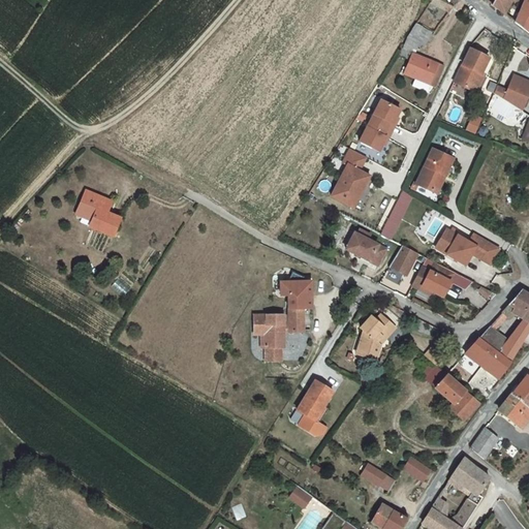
[(495,0),(494,5),(498,8),(507,14),(514,0),(495,0)]
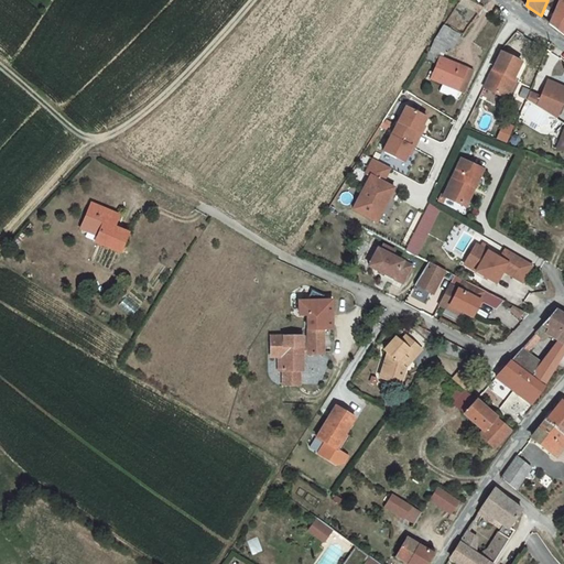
[(552,24),(563,32),(563,8),(560,7),(552,24)]
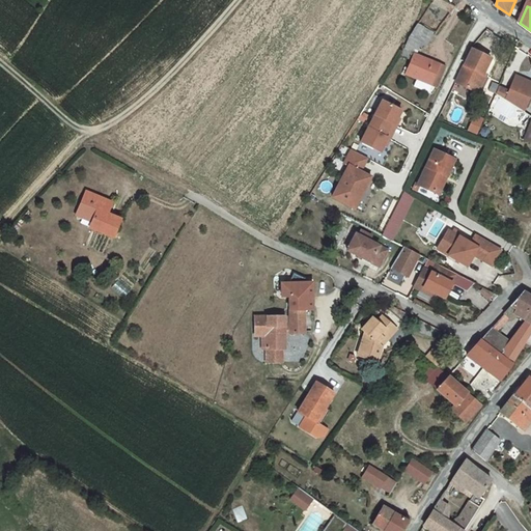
[(429,44),(434,30),(417,25),(412,37),(429,44)]
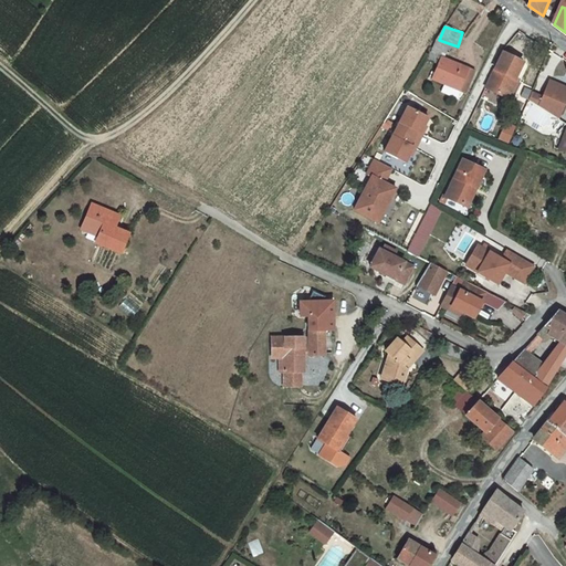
[(437,40),(431,52),(442,56),(448,44),(437,40)]
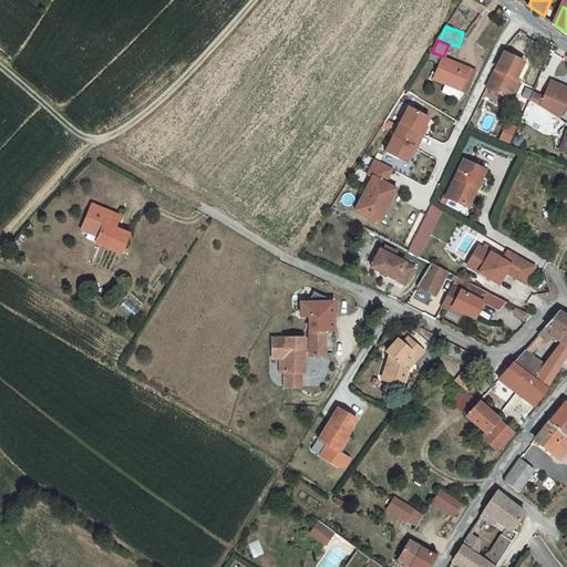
[(526,60),(504,51),(488,85),(511,95),(526,60)]
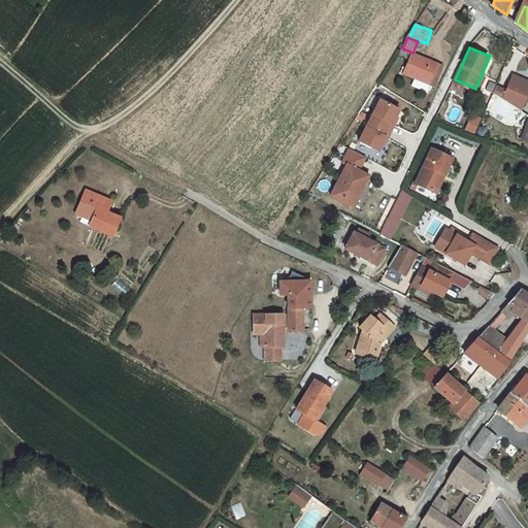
[(437,64),(413,53),(403,73),(414,78),(410,86),(425,92),(428,85),(437,64)]
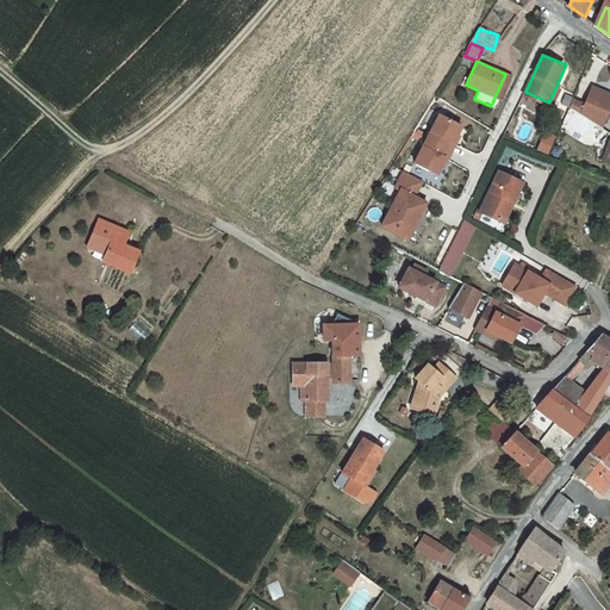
[(511,76),(505,74),(495,98),(500,100),(511,76)]
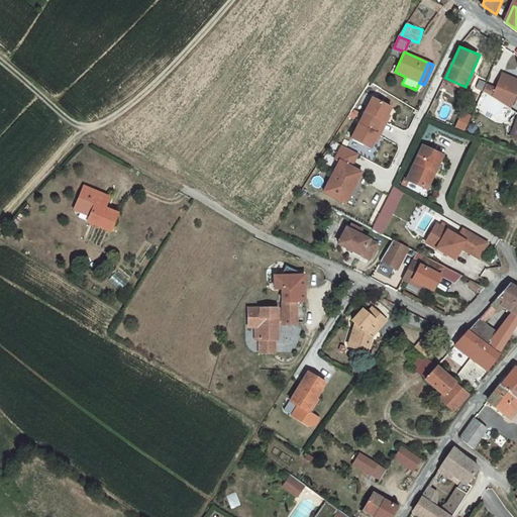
[(487,82),(483,90),(511,107),(516,95),(516,81),(513,79),(514,76),(507,72),(498,88),(487,82)]
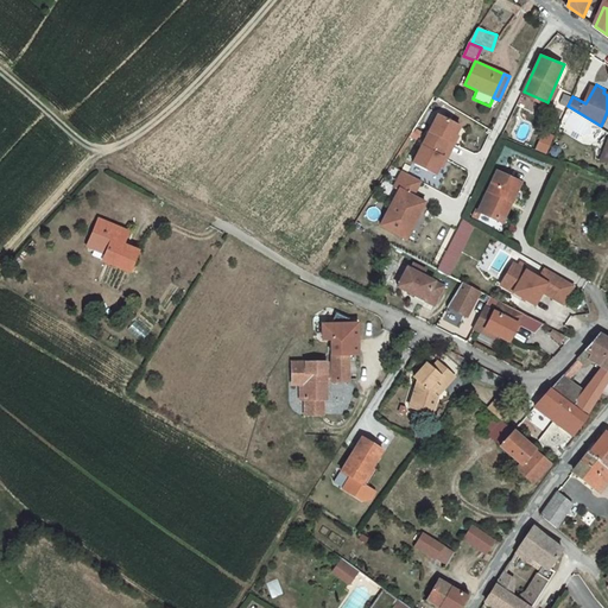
[(441,118),(428,141),(453,154),(456,147),(454,146),(462,130),(441,118)]
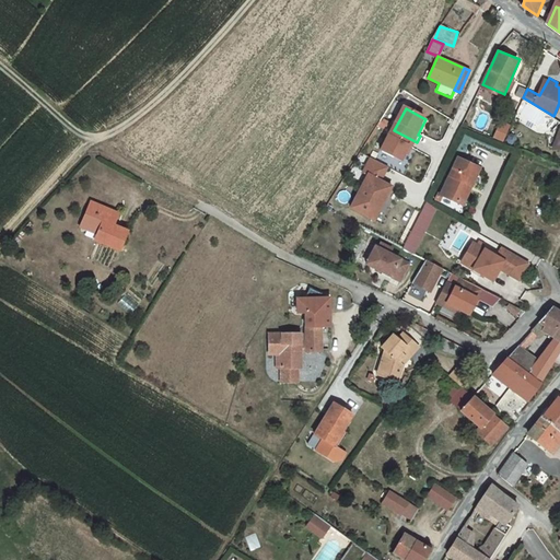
[(417,142),(394,130),(382,152),(403,163),(410,149),(412,150),(417,142)]
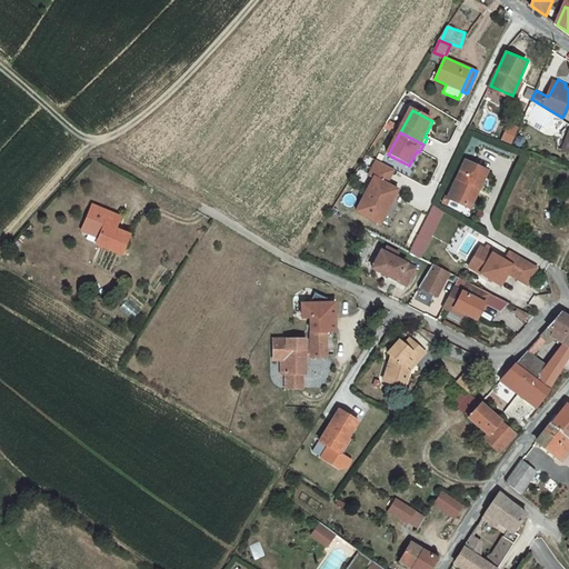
[(397,171),(379,162),(371,178),(377,180),(359,213),(383,226),(400,191),(389,186),(397,171)]
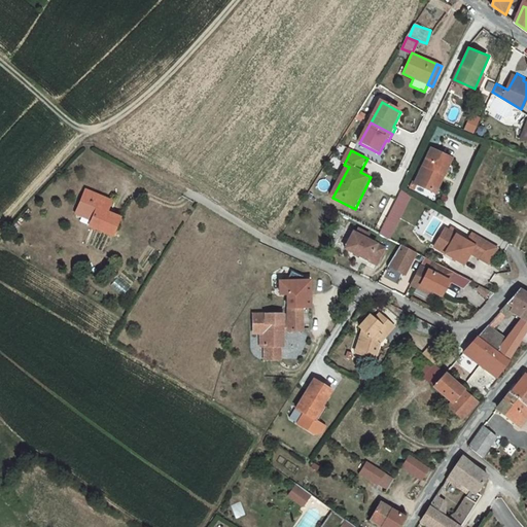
[(453,159),(433,150),(418,184),(434,192),(443,175),(445,177),(453,159)]
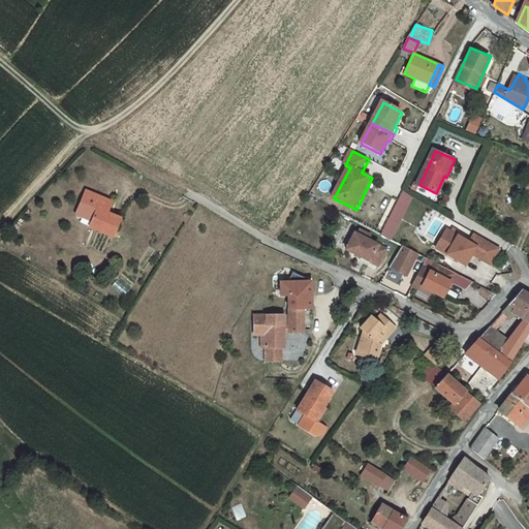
[(101,195),(85,187),(76,207),(90,214),(87,222),(86,225),(112,237),(119,218),(104,212),(109,204),(100,199),(101,195)]
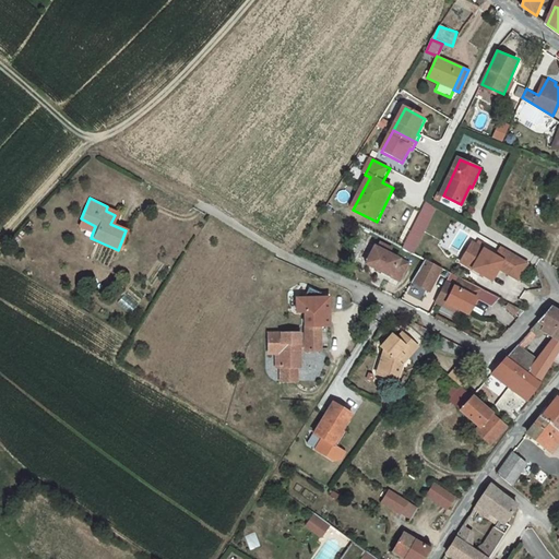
[(439,210),(426,203),(402,247),(414,252),(439,210)]
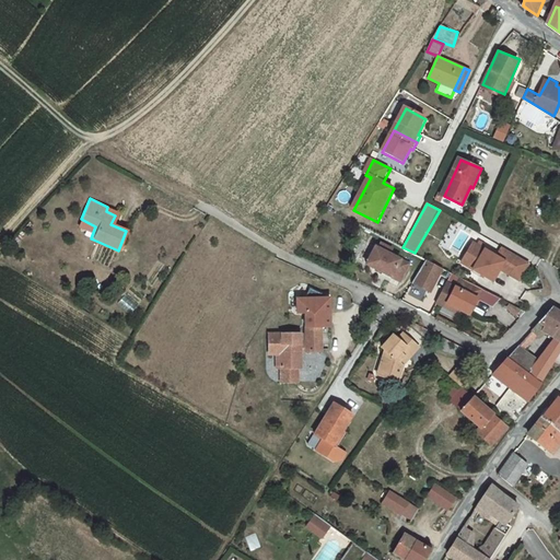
[(95,226),(81,219),(77,229),(92,235),(95,226)]
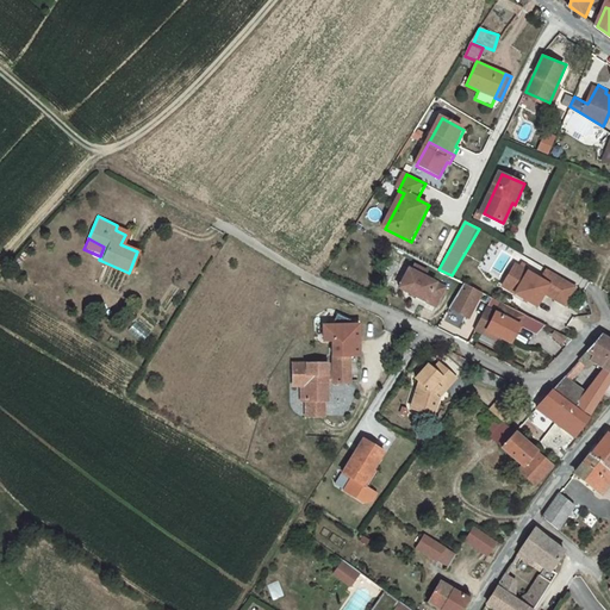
[(566,300),(576,281),(548,268),(542,279),(516,265),(511,274),(517,278),(510,290),(537,304),(543,290),(566,300)]
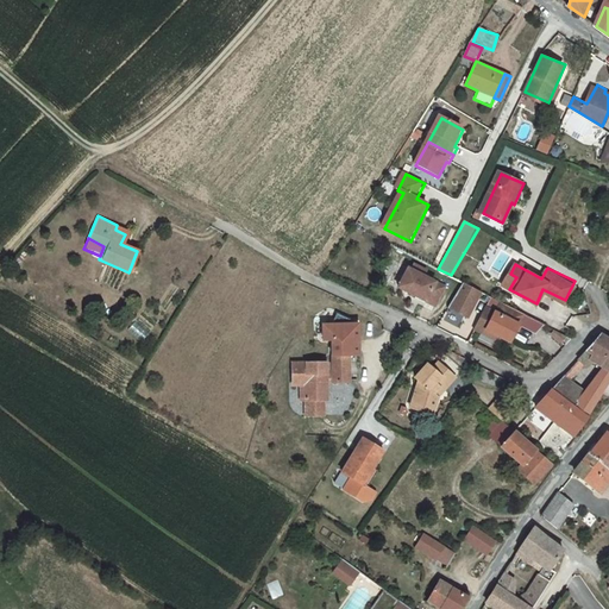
[(445,287),(407,269),(406,271),(396,268),(390,281),(399,286),(397,289),(434,306),(445,287)]
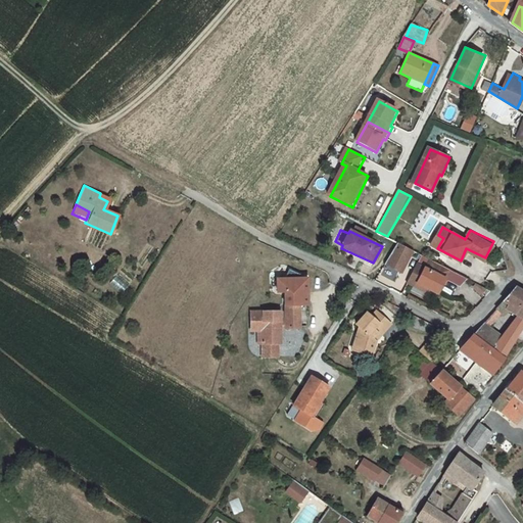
[(443,238),(438,235),(433,246),(437,248),(443,238)]
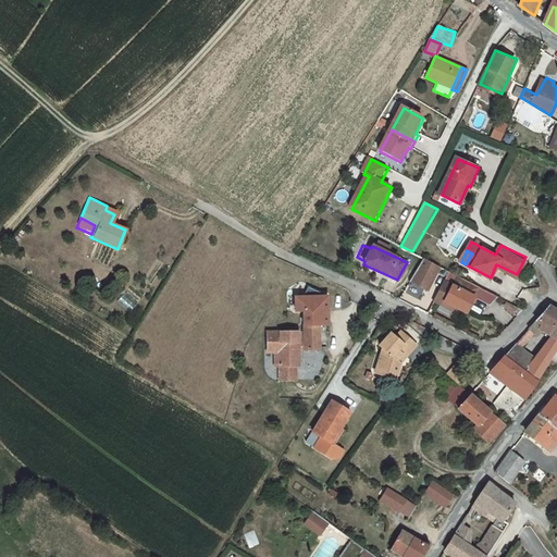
[(443,268),(425,258),(412,280),(430,289),(443,268)]
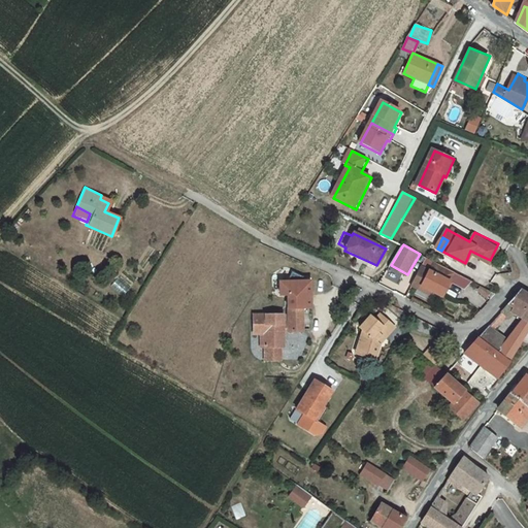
[(460,275),(439,264),(435,270),(425,264),(418,281),(427,286),(429,282),(438,288),(436,292),(449,298),(460,275)]
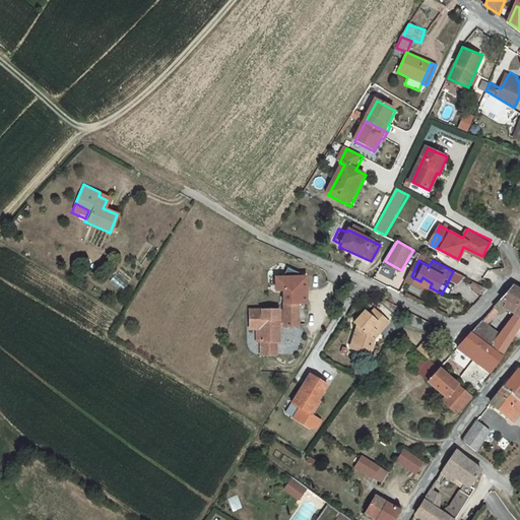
[(279,288),(280,302),(295,301),(302,301),(301,272),(283,264),(278,274),(272,274),(272,288),(279,288)]
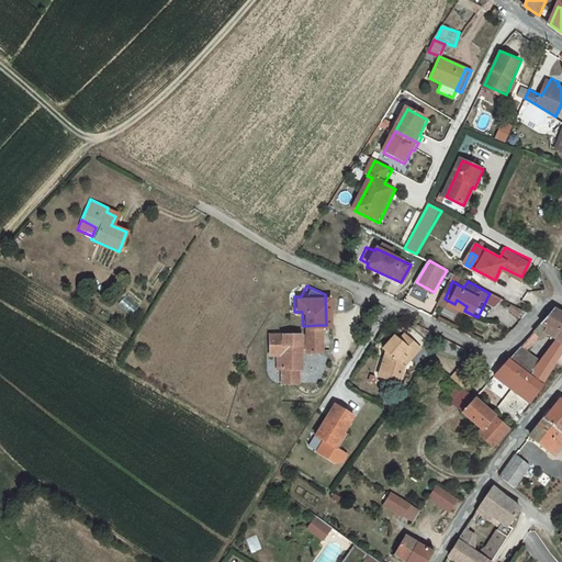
[(499,308),(501,298),(491,295),(489,306),(499,308)]
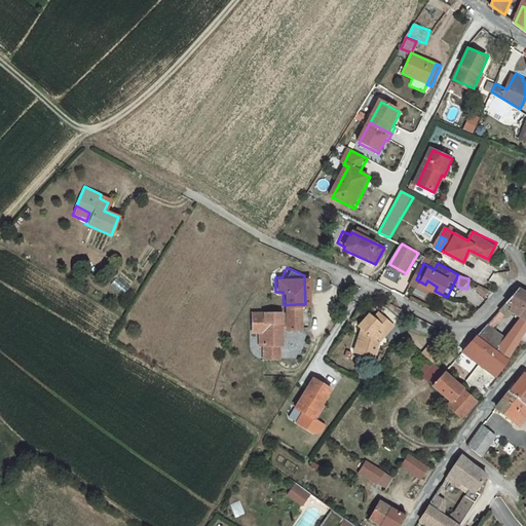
[(467,299),(480,307),(489,292),(478,284),(467,299)]
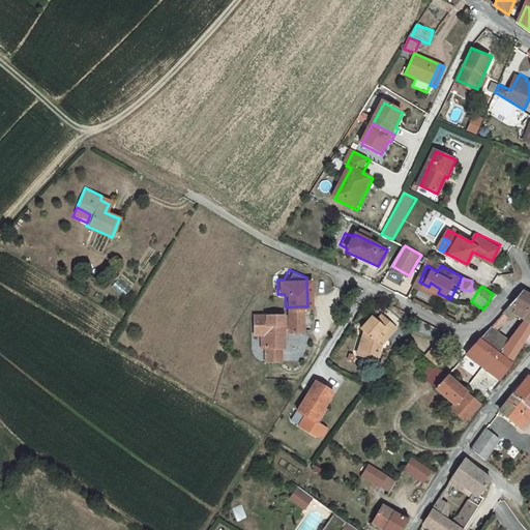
[(528,334),(529,329),(529,295),(521,291),(502,312),(510,318),(516,312),(524,317),(519,326),(528,334)]
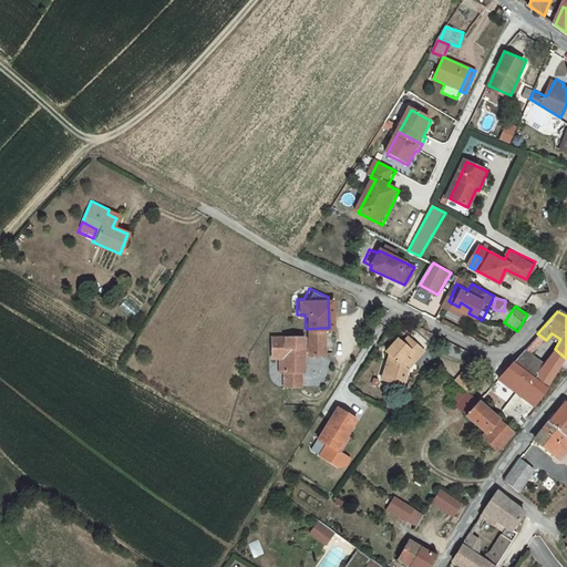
[(306,336),(268,337),(268,358),(279,357),(280,371),(297,371),(298,371),(298,364),(300,364),(300,354),(306,353),(306,354),(321,353),(321,328),(306,329),(306,336)]
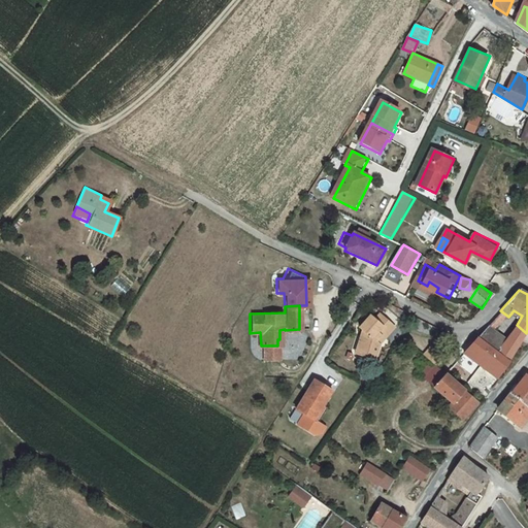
[(357,330),(354,342),(364,347),(362,354),(370,357),(375,338),(390,322),(376,308),(370,315),(367,310),(357,321),(362,326),(357,330)]
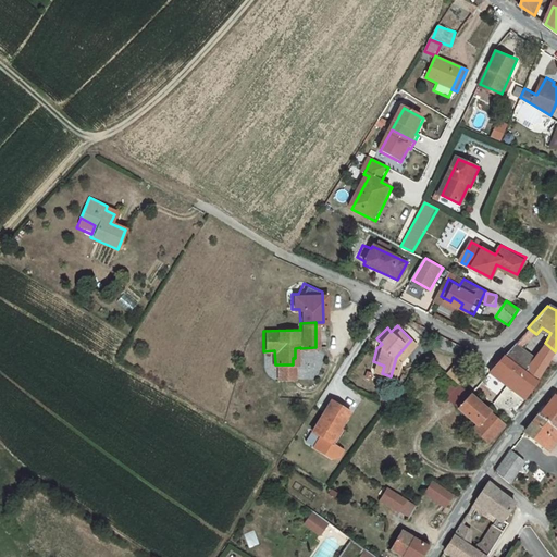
[(499,360),(535,382),(547,363),(536,356),(524,348),(536,334),(528,327),(506,353),(499,360)]
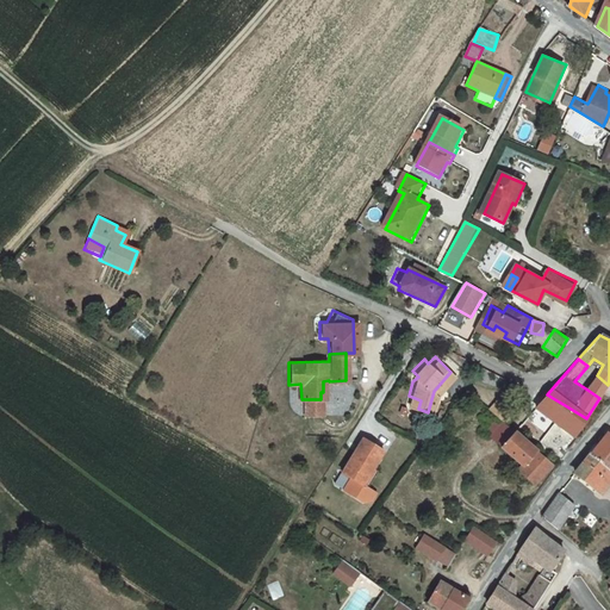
[(587,390),(599,398),(608,385),(597,375),(587,390)]
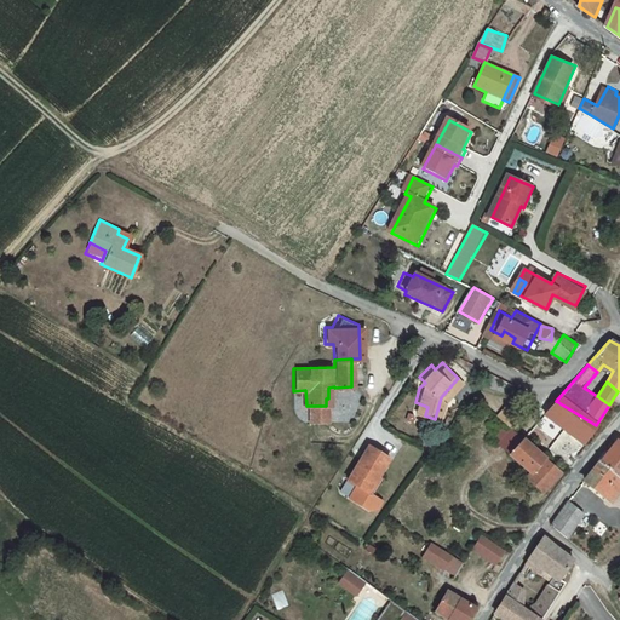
[(556,401),(552,405),(543,415),(583,446),(596,425),(556,401)]
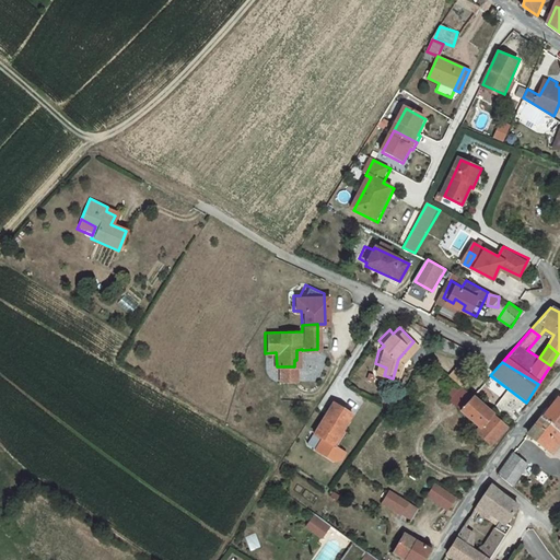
[(373,371),(384,375),(386,368),(375,363),(373,371)]
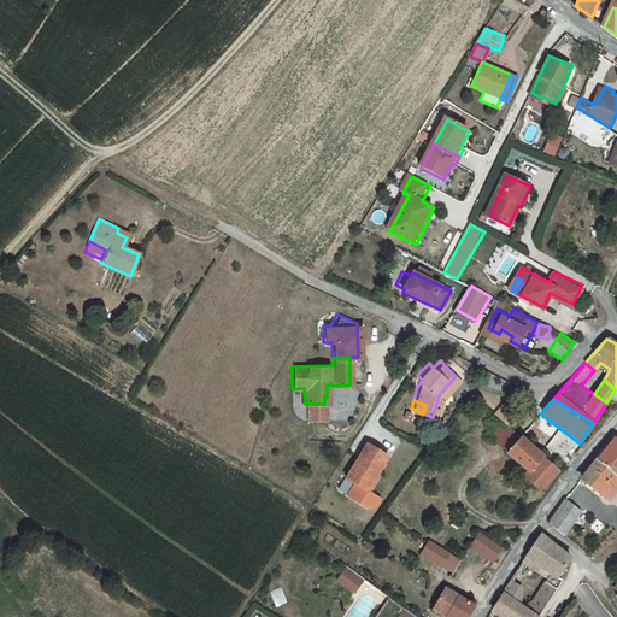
[(323,404),(305,404),(305,419),(323,419),(323,404)]
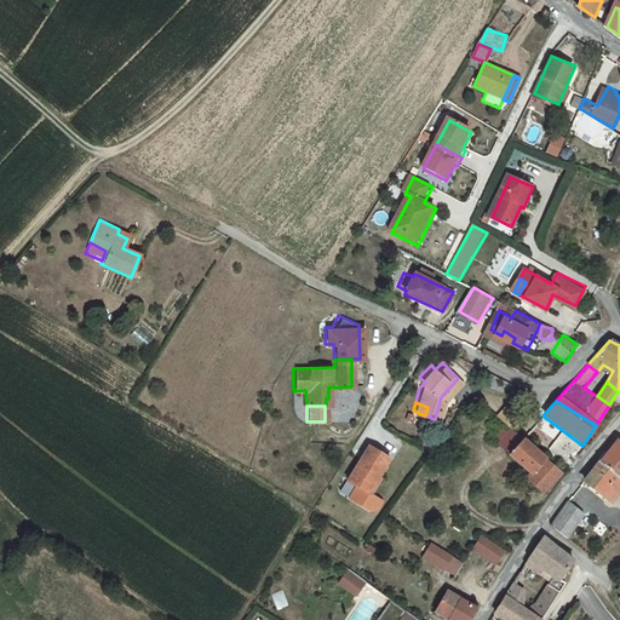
[(506,408),(498,419),(509,429),(510,428),(517,429),(522,423),(506,408)]
